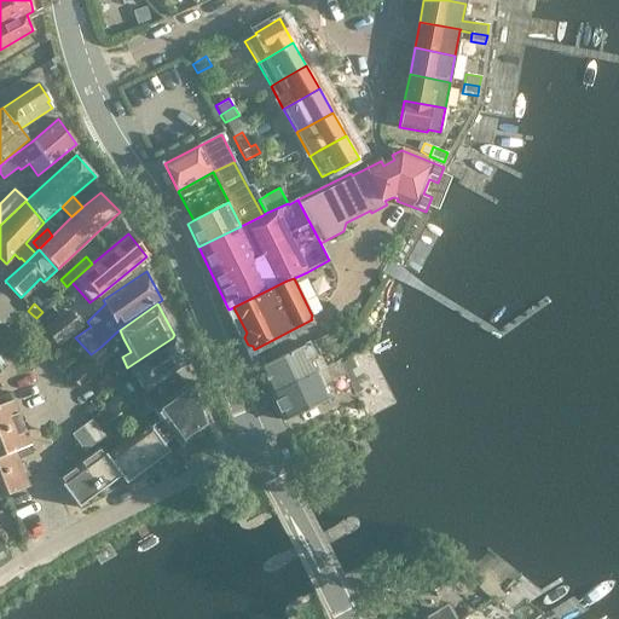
[(69,312),(45,330),(57,346),(81,327),(69,312)]
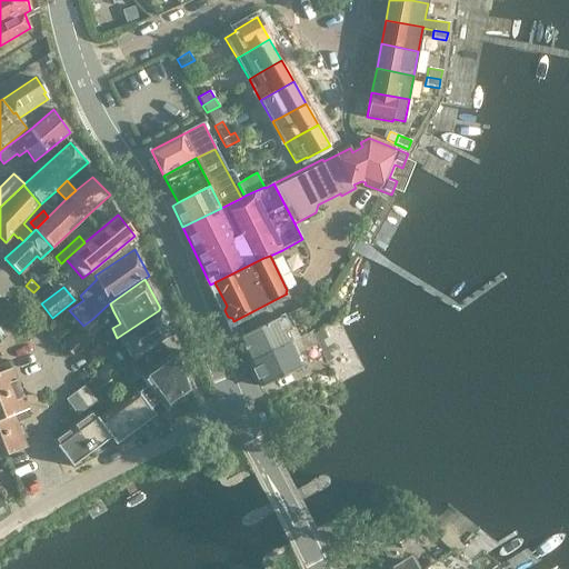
[(159,309),(159,310),(117,338),(131,360),(128,362),(139,378),(140,377),(176,351),(168,338),(173,333),(160,308),(159,309)]
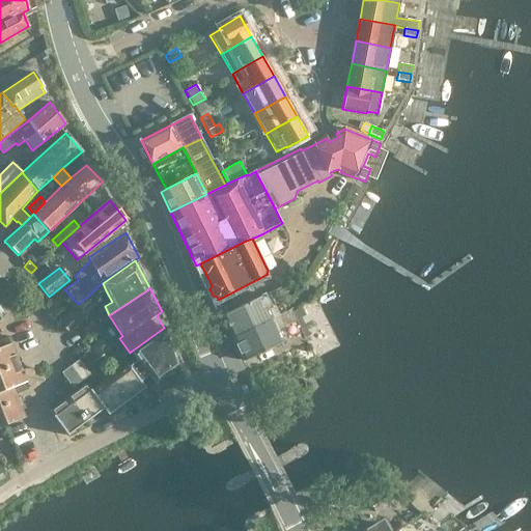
[(275,289),(264,294),(269,301),(279,295),(277,288),(275,289)]
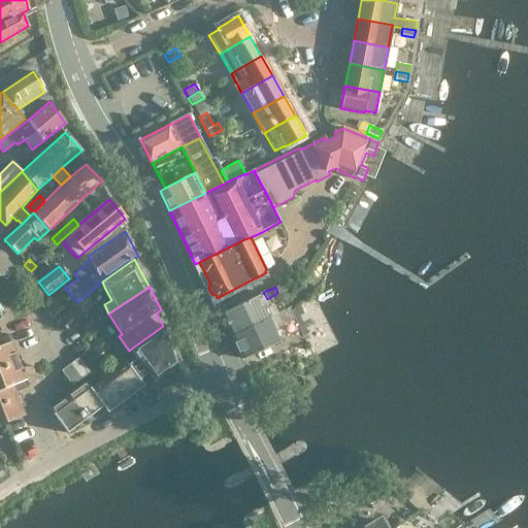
[(263,292),(221,314),(232,337),(270,317),(266,308),(270,306),(263,292)]
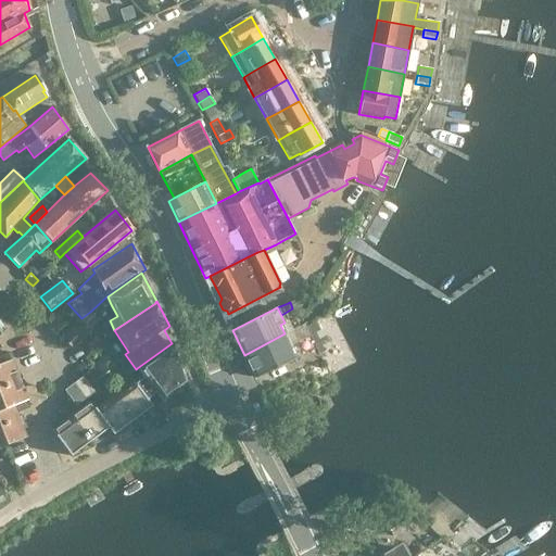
[(81,318),(62,337),(73,349),(91,330),(100,321),(90,312),(81,318)]
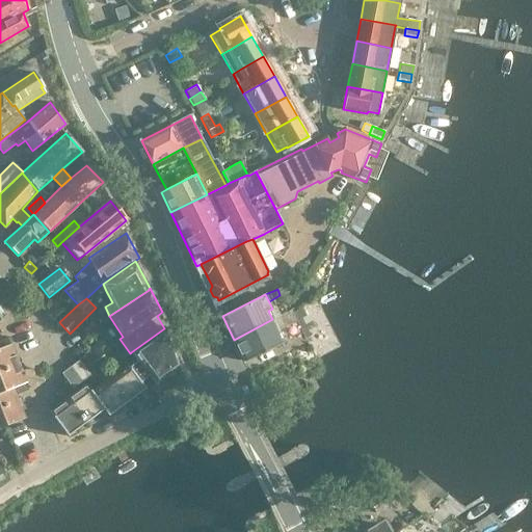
[(297,320),(306,316),(302,308),(293,312),(297,320)]
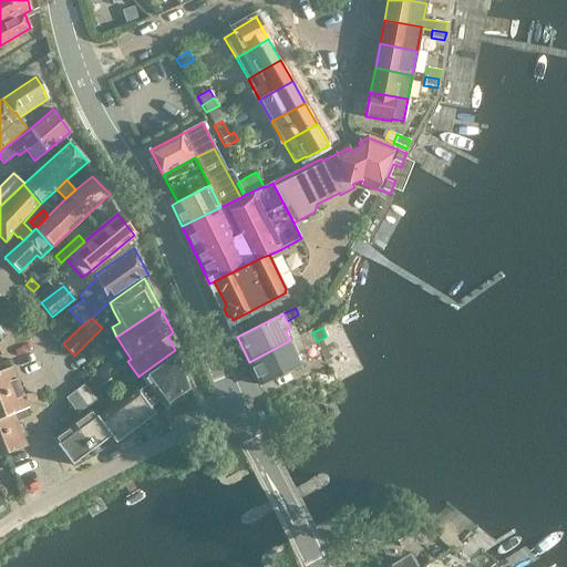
[(290,340),(249,362),(260,385),(302,364),(297,352),(316,342),(309,331),(290,340)]
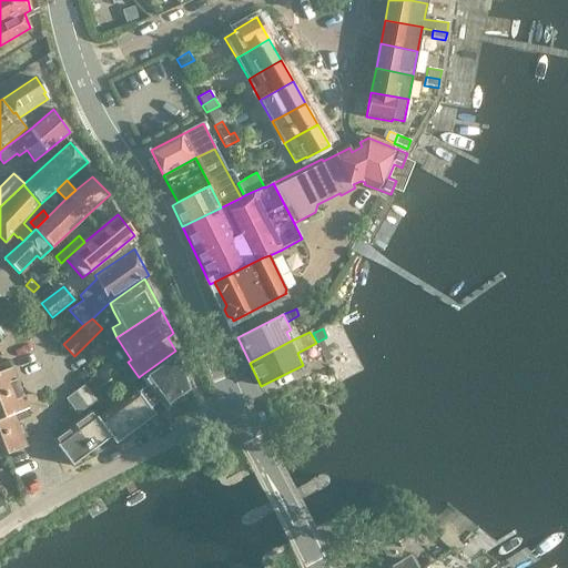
[(140,376),(146,385),(153,394),(185,372),(178,350),(175,351),(140,376)]
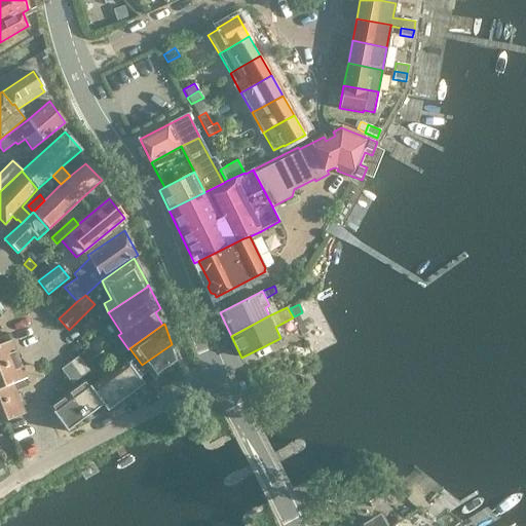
[(0,367),(17,360),(7,334),(0,336),(0,367)]
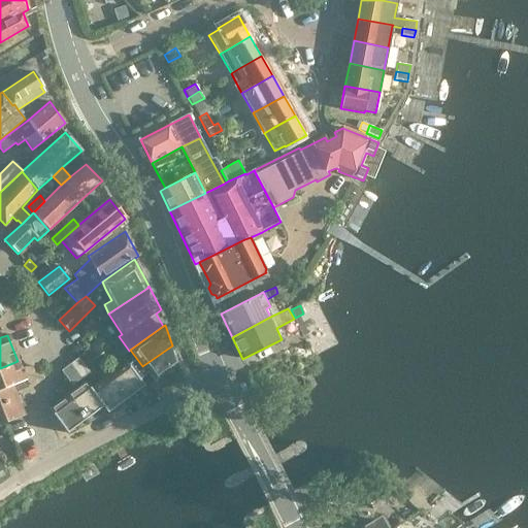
[(136,358),(128,364),(144,386),(145,388),(178,365),(172,345),(142,366),(136,358)]
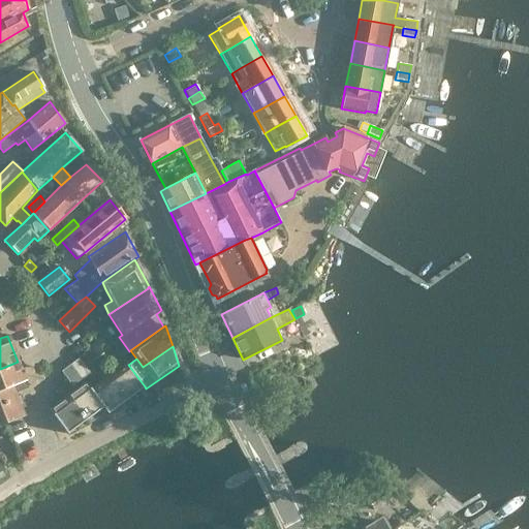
[(107,364),(101,354),(90,362),(96,371),(107,364)]
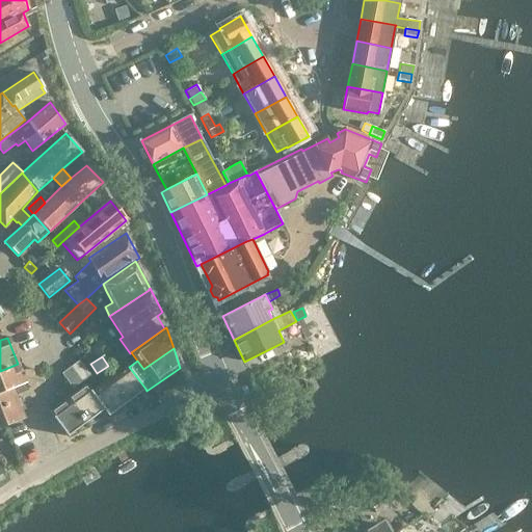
[(123,358),(104,373),(108,377),(127,402),(136,396),(134,393),(142,387),(143,390),(145,389),(129,367),(123,358)]
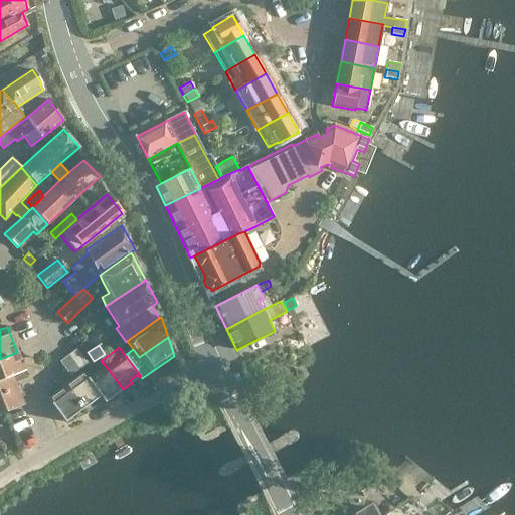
[(76,349),(67,355),(72,362),(81,355),(76,349)]
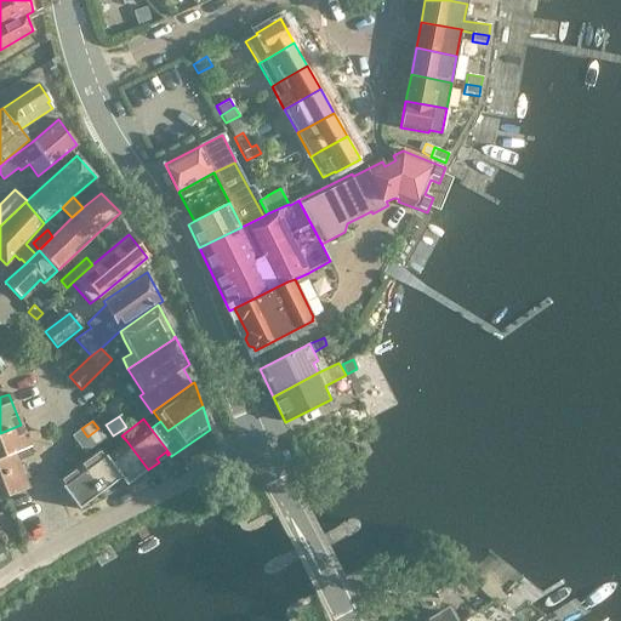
[(0,459),(15,454),(18,461),(33,455),(29,448),(21,425),(0,433),(0,459)]
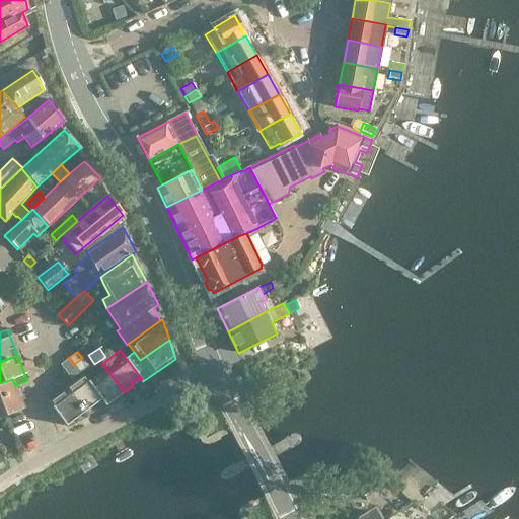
[(68,358),(60,364),(65,371),(73,365),(68,358)]
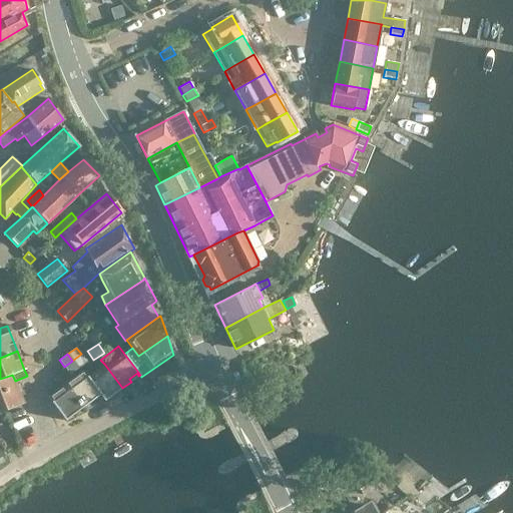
[(87,362),(81,354),(72,361),(78,368),(87,362)]
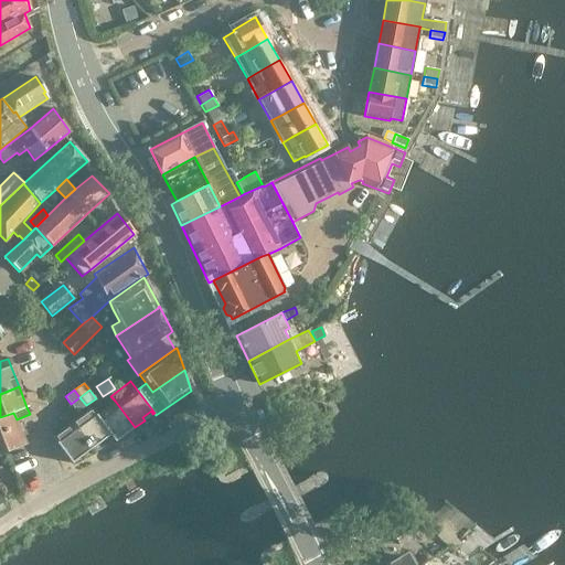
[(80,397),(71,404),(76,413),(86,405),(80,397)]
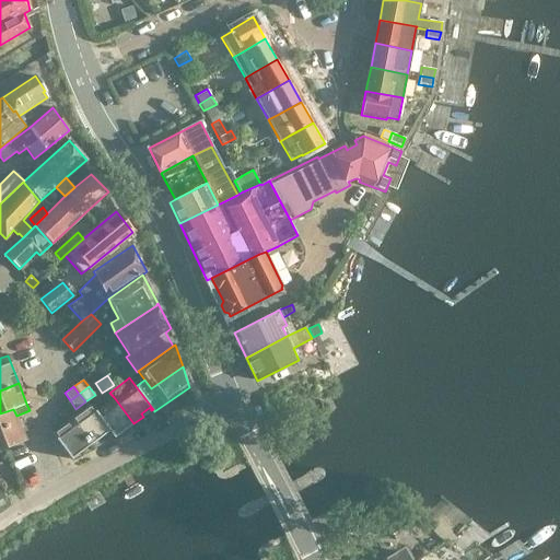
[(114,397),(94,411),(108,432),(114,439),(133,423),(114,397)]
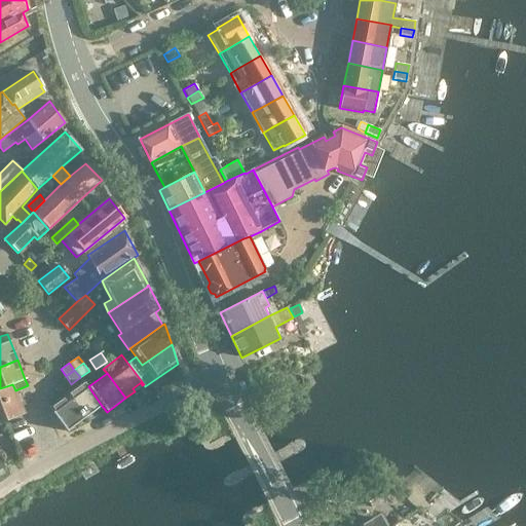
[(83,380),(66,393),(84,418),(102,406),(88,386),(83,380)]
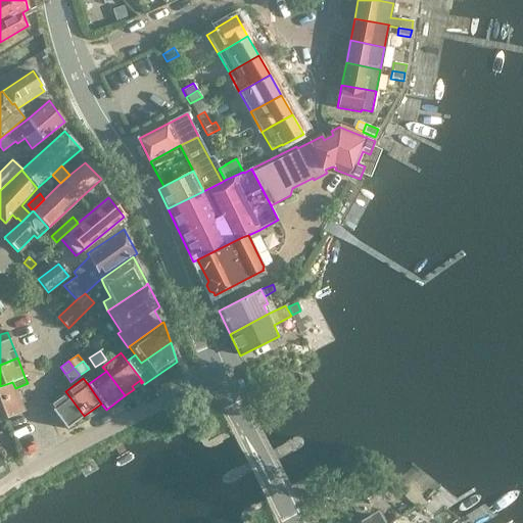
[(0,421),(25,412),(20,400),(22,399),(19,391),(16,392),(15,388),(12,382),(0,386),(0,421)]
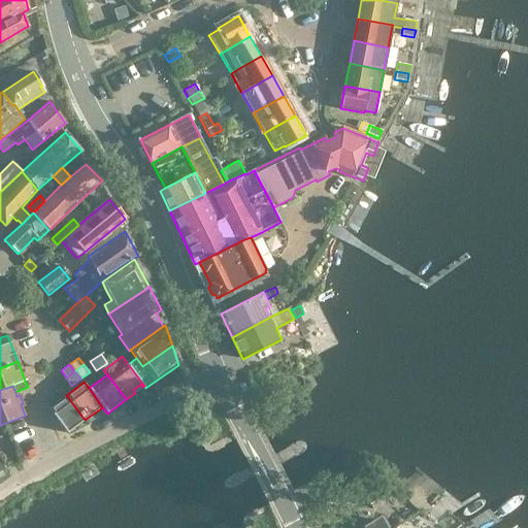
[(56,403),(48,408),(65,431),(74,424),(75,427),(85,420),(66,395),(64,392),(54,400),(56,403)]
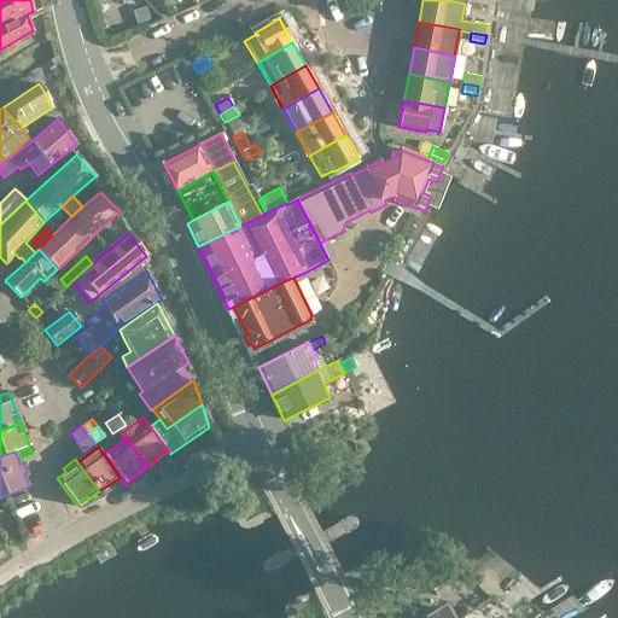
[(321,531),(279,554),(278,552),(264,559),(262,565),(261,569),(264,571),(272,571),(285,565),(284,564),(326,542),(344,532),(345,535),(354,530),(357,525),(356,519),(353,517),(348,517),(337,522),(338,523),(321,531)]
